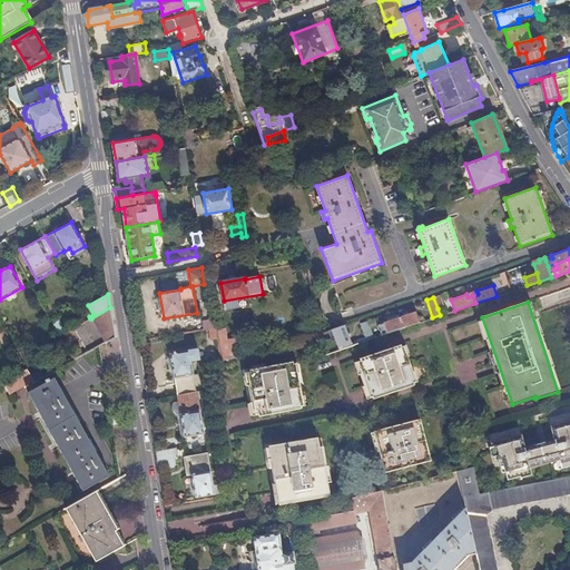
[(110,307),(91,318),(106,342),(115,336),(110,307)]
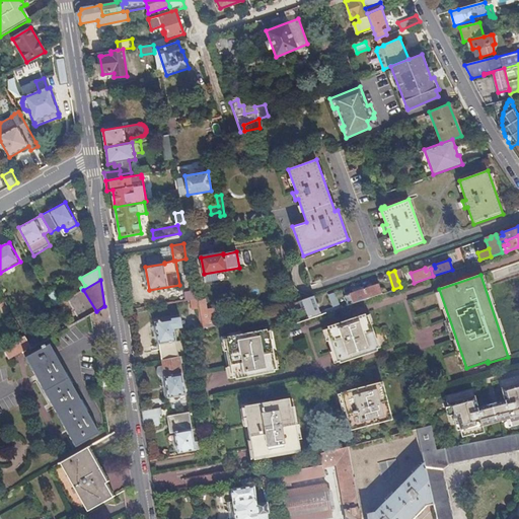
[(365,286),(363,286),(367,298),(382,293),(379,284),(366,288),(365,286)]
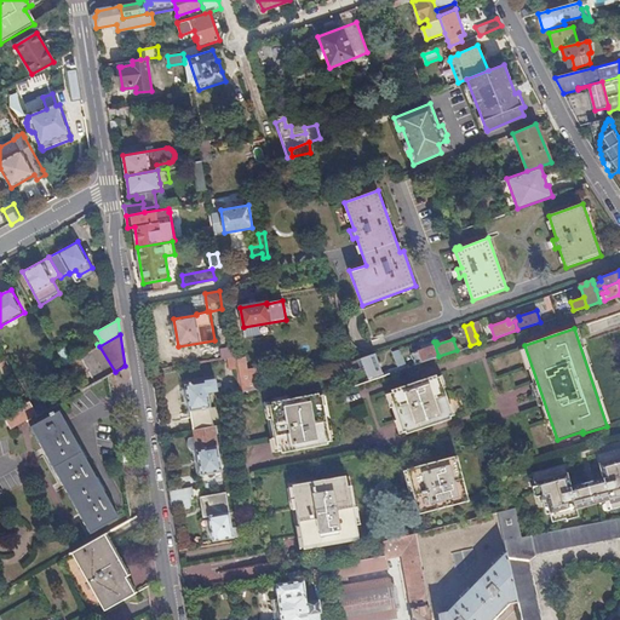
[(431,346),(411,354),(414,365),(438,356),(434,342),(431,343),(431,346)]
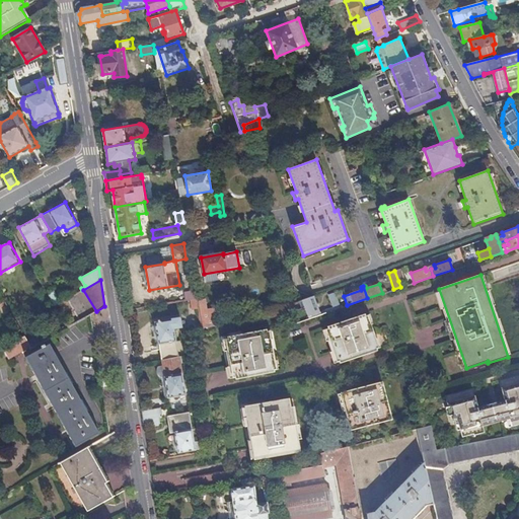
[(332,292),(327,294),(331,303),(337,302),(332,292)]
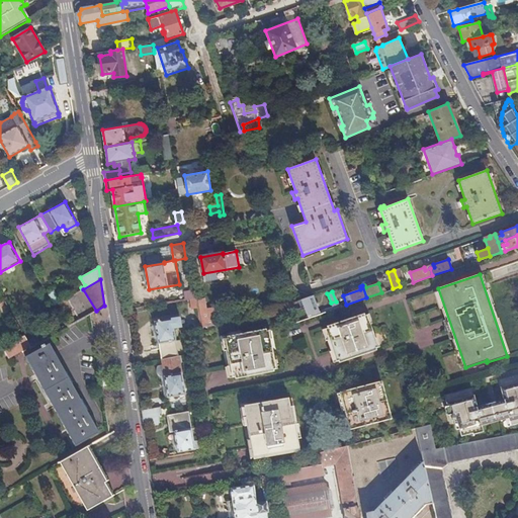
[(77,299),(74,294),(68,298),(70,303),(77,299)]
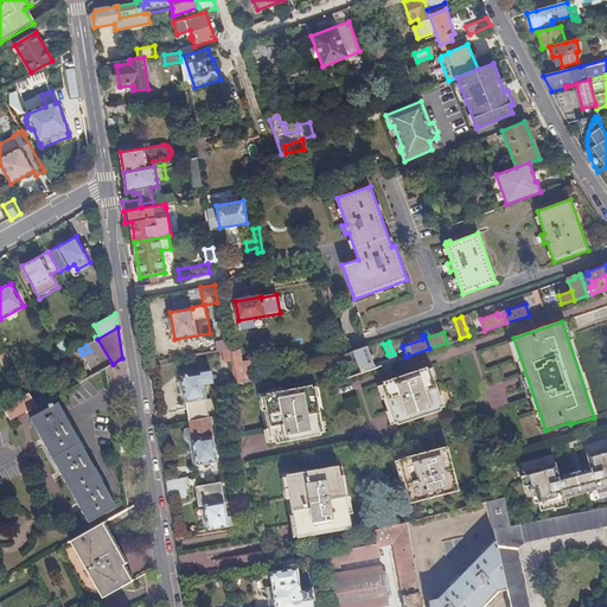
[(351,351),(353,364),(344,369),(346,377),(375,368),(366,345),(351,351)]
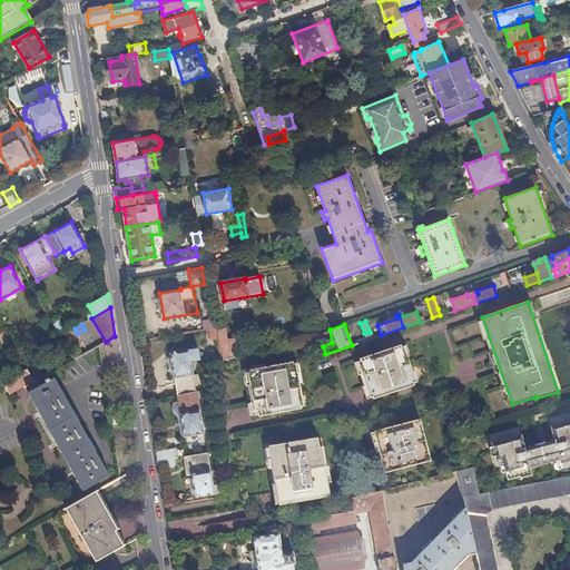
[(226,327),(216,328),(218,342),(227,341),(226,327)]
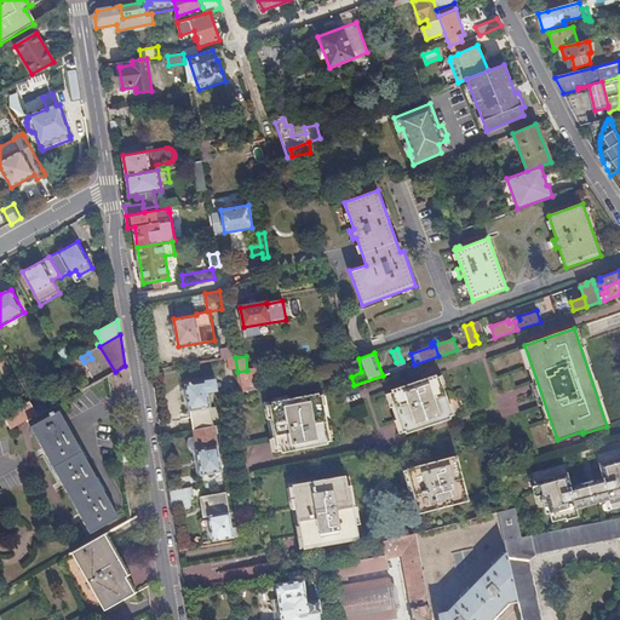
[(247,371),(237,372),(240,392),(259,389),(256,368),(247,371)]
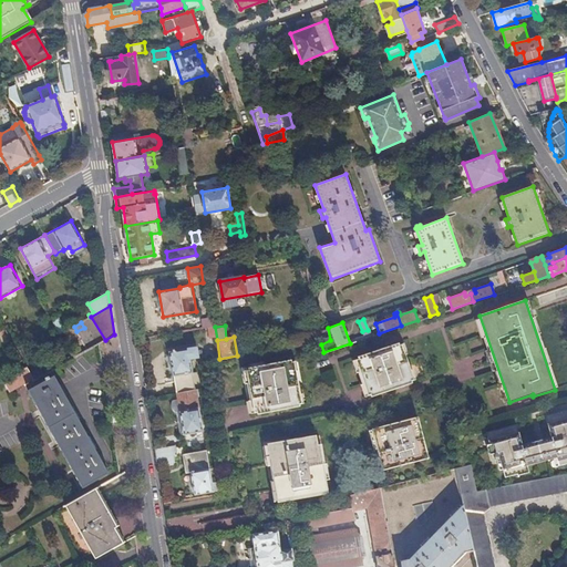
[(373,395),(413,381),(401,342),(360,356),(373,395)]
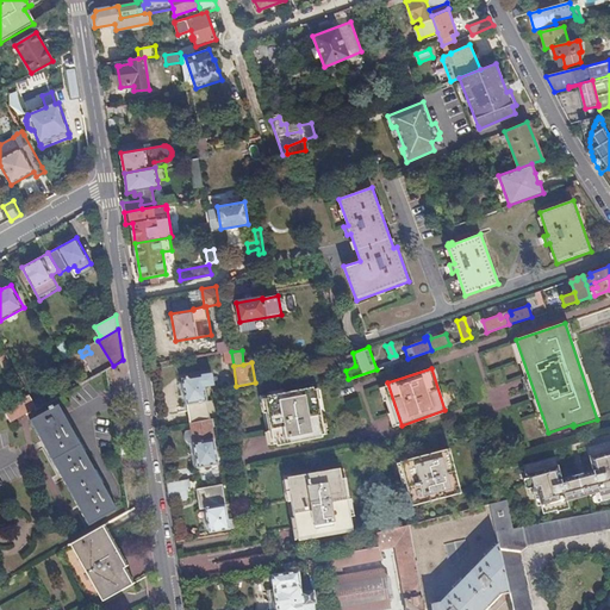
[(212,373),(182,379),(191,423),(210,419),(218,418),(215,399),(207,400),(205,386),(215,385),(212,373)]
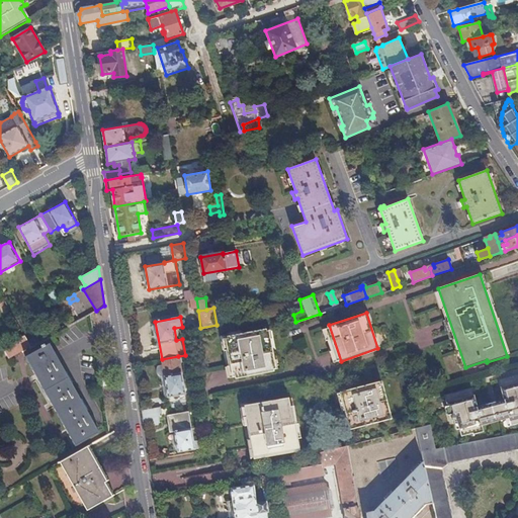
[(236,378),(274,371),(266,329),(227,336),(236,378)]
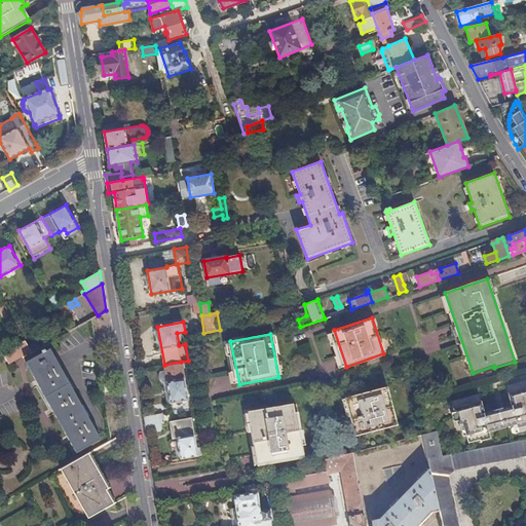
[(25,341),(19,344),(5,352),(11,363),(30,351),(27,344),(25,341)]
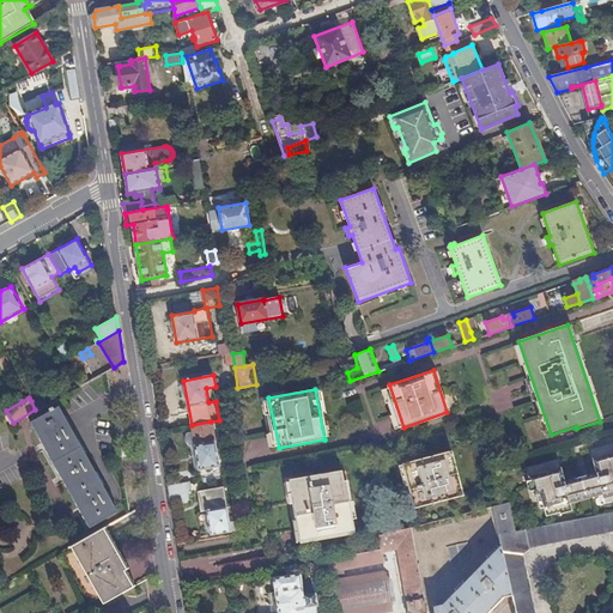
[(38,398),(31,401),(35,410),(36,411),(47,405),(43,398),(38,398)]
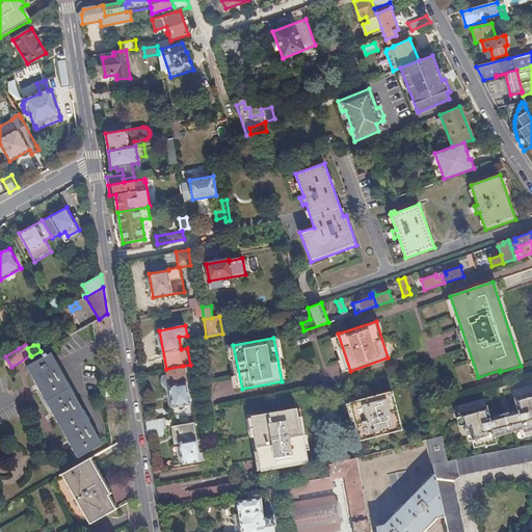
[(78,456),(102,444),(52,352),(45,356),(44,353),(41,355),(42,357),(27,366),(78,456)]
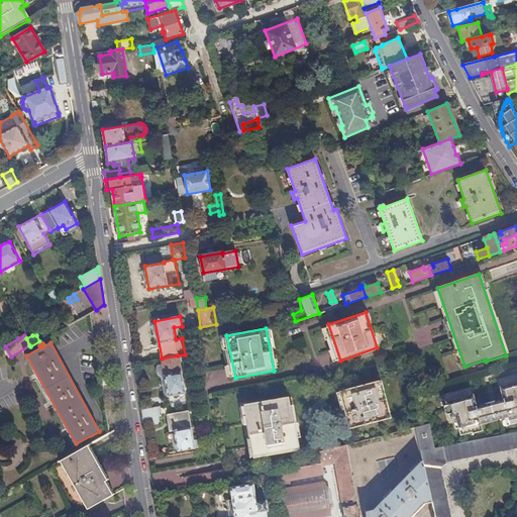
[(168,397),(185,394),(178,355),(162,358),(161,358),(162,364),(168,397)]
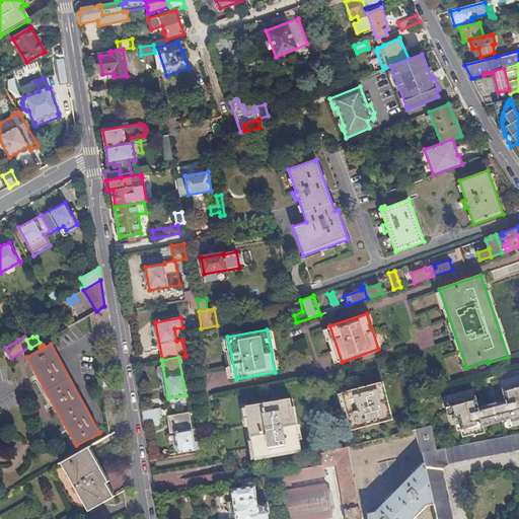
[(518,374),(500,379),(505,400),(477,408),(472,388),(445,395),(451,420),(456,418),(462,437),(473,434),(473,435),(485,433),(483,426),(510,419),(512,427),(518,424),(518,374)]
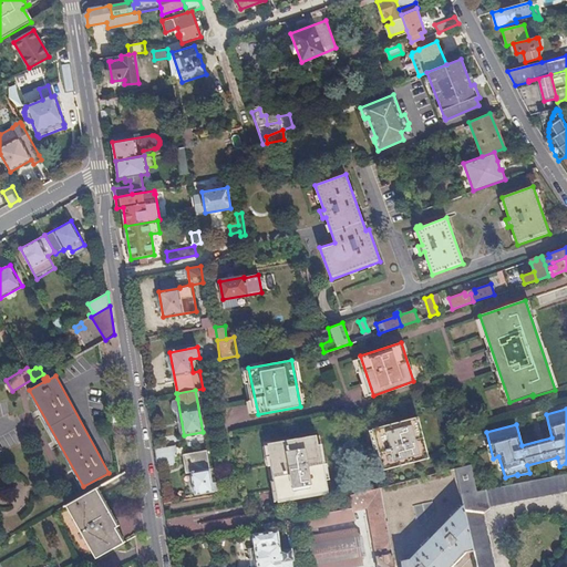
[(382,471),(428,459),(416,418),(371,429),(371,431),(374,430),(384,468),(382,468),(382,471)]
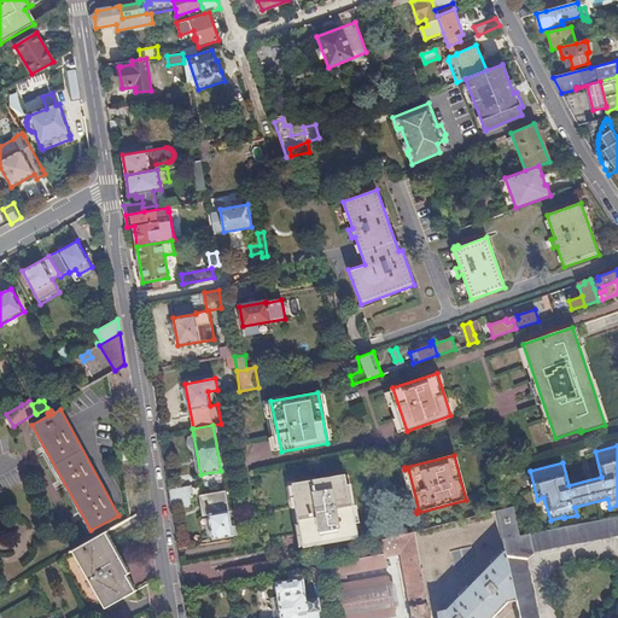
[(355,524),(353,524),(344,476),(292,484),(292,485),(296,485),(307,546),(303,546),(303,547),(357,538),(355,524)]
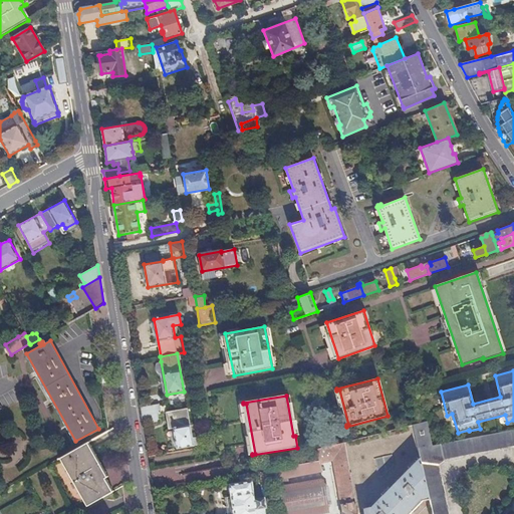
[(160,405),(141,408),(142,416),(159,414),(161,413),(160,405)]
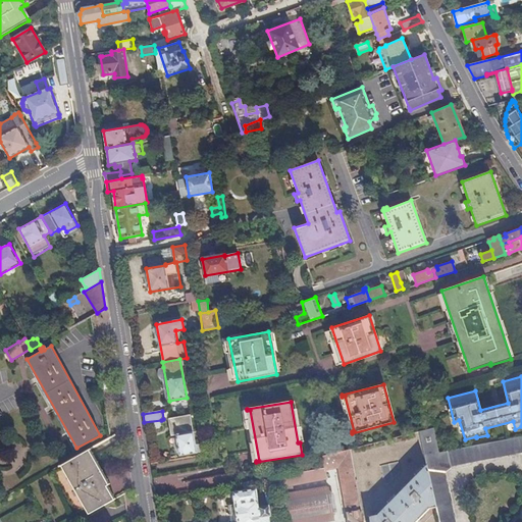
[(168,418),(171,435),(175,434),(193,431),(191,415),(168,418)]
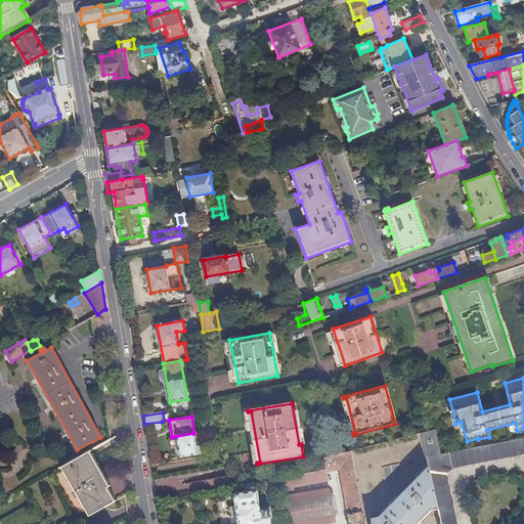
[(162,422),(144,424),(146,433),(154,432),(155,431),(164,429),(162,422)]
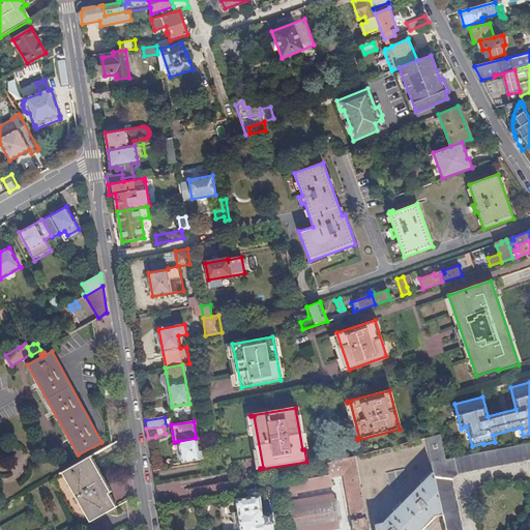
[(446,459),(440,434),(434,435),(425,438),(438,493),(445,529),(463,529),(454,492),(452,479),(458,474),(491,468),(529,461),(529,442),(521,445),(471,454),(446,459)]
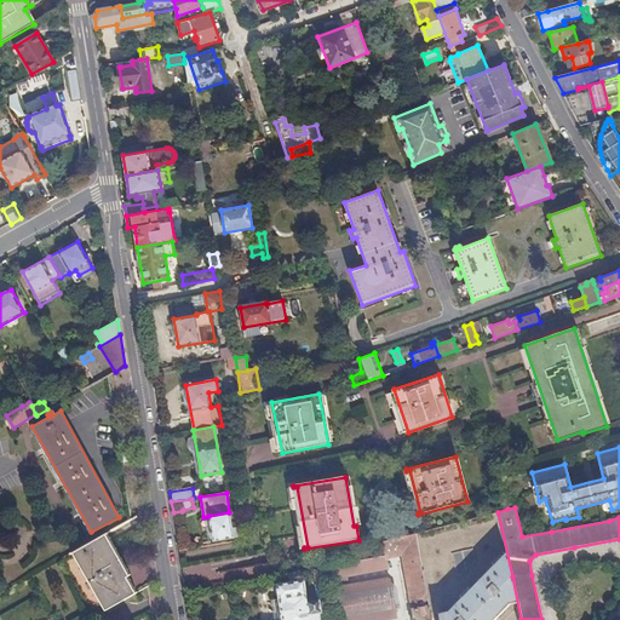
[(234,538),(239,537),(240,534),(239,527),(233,528),(229,512),(208,516),(213,541),(234,538)]
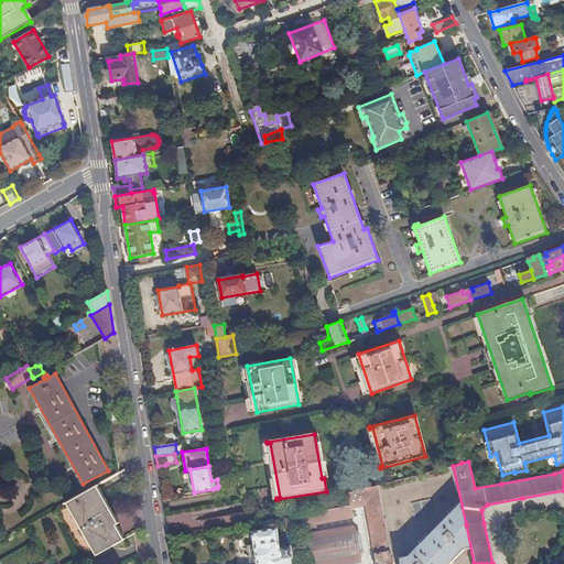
[(391,563),(474,563),(466,524),(453,466),(407,477),(378,485),(391,563)]
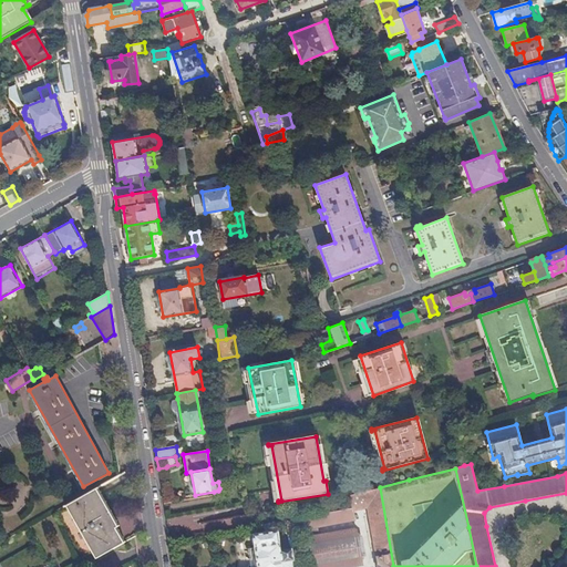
[(393,566),(380,487),(350,495),(352,506),(353,506),(371,502),(381,556),(377,557),(378,566),(393,566)]
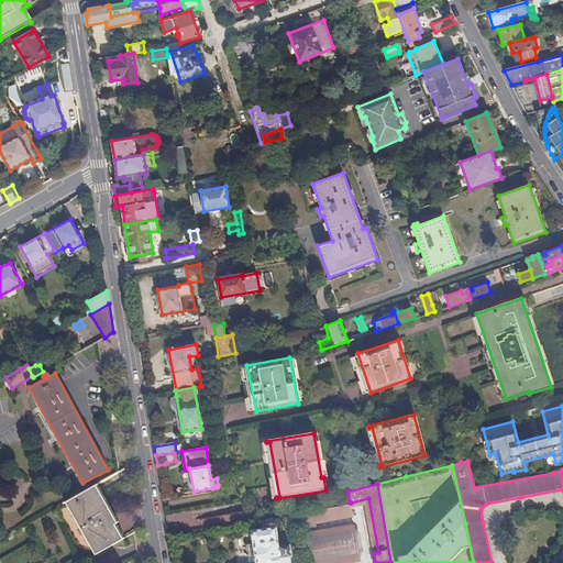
[(95,485),(65,501),(95,554),(123,539),(114,525),(117,523),(95,485)]
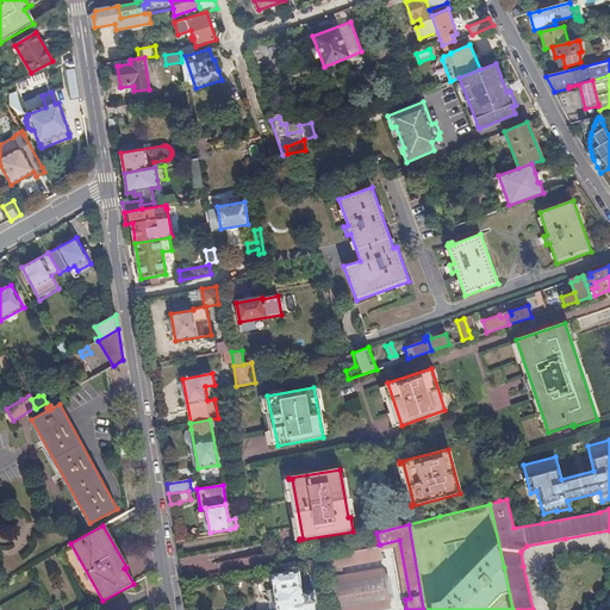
[(377,533),(361,536),(363,549),(379,547),(379,545),(377,533)]
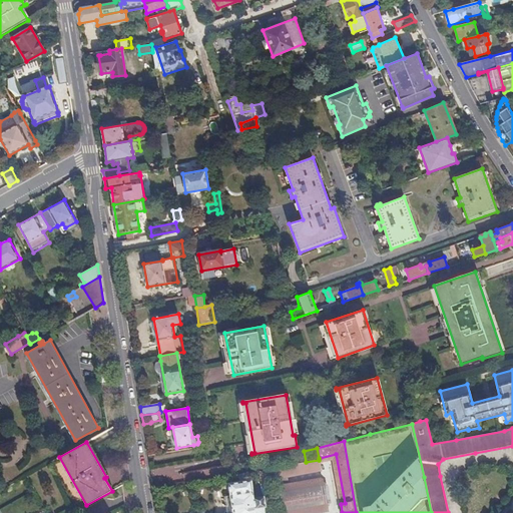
[(306,462),(275,468),(276,478),(295,475),(322,470),(320,458),(319,458),(319,460),(306,462)]
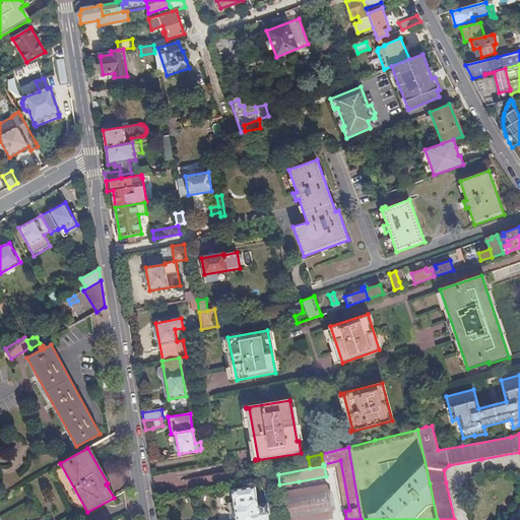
[(157,492),(181,491),(180,474),(157,474),(157,492)]
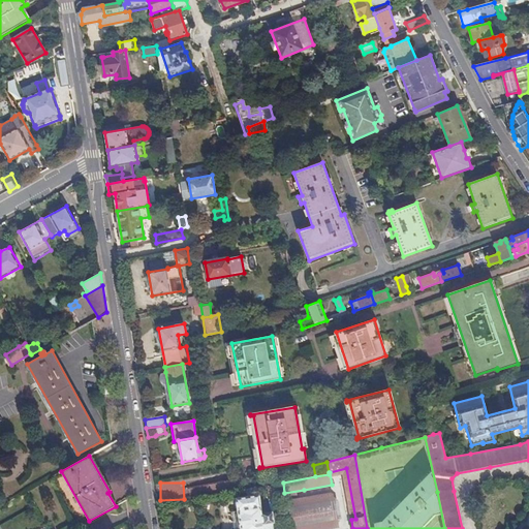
[(283,483),(268,486),(270,496),(284,493),(283,483)]
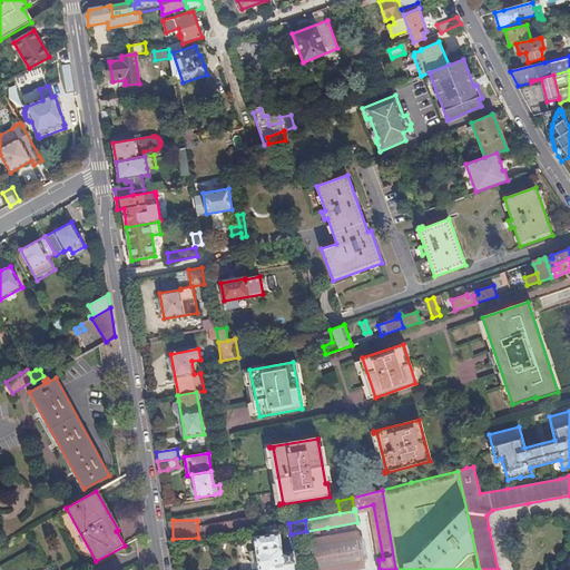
[(279,533),(278,533),(277,526),(266,528),(267,536),(254,537),(259,569),(294,569),(294,563),(295,561),(294,553),(292,552),(283,553),(279,533)]
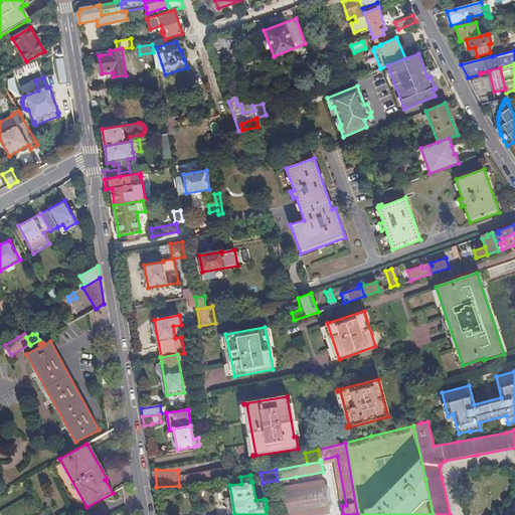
[(277,490),(277,502),(279,514),(312,514),(332,511),(327,481),(277,490)]
